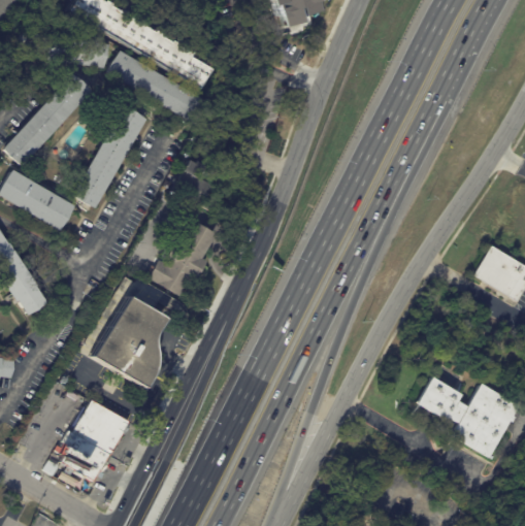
[(18,0),(3,25),(0,23),(0,0),(18,0)]
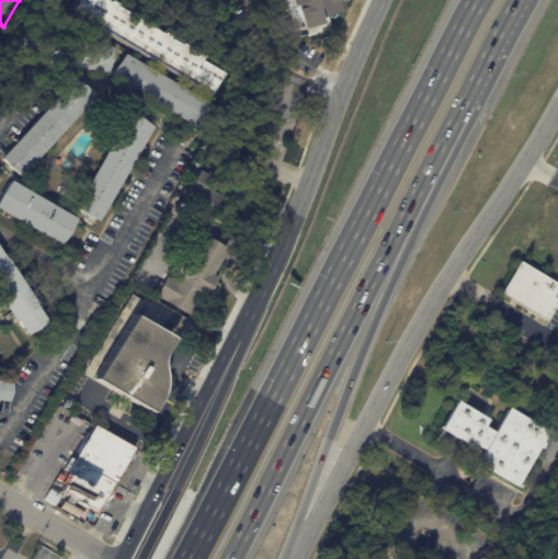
[(73,12),(80,0),(105,0),(111,3),(112,1),(120,6),(118,8),(128,14),(129,12),(137,16),(136,19),(147,25),(148,23),(156,27),(155,30),(164,35),(166,34),(173,38),(172,40),(183,46),(184,44),(192,48),(190,50),(201,57),(202,55),(206,57),(203,61),(226,76),(214,97),(73,12)]
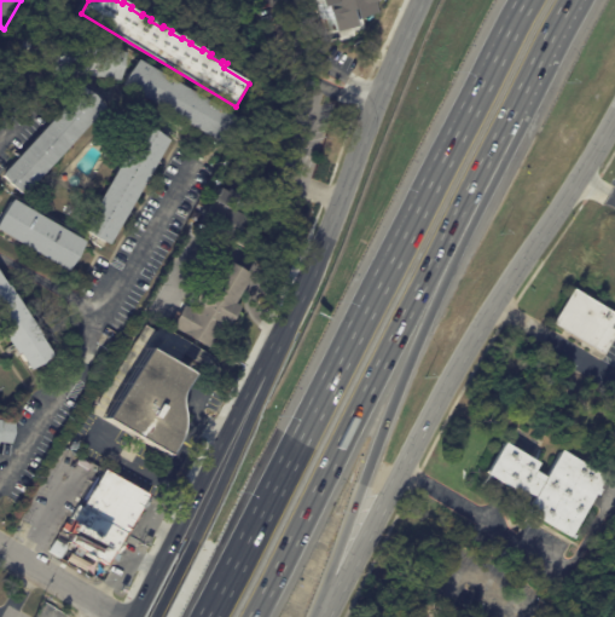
[(24,61),(28,34),(129,48),(126,75),(24,61)]
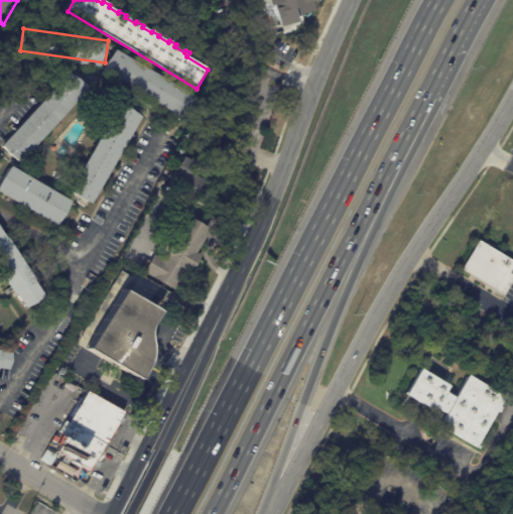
[(190,122),(106,72),(118,50),(205,102),(193,122),(190,122)]
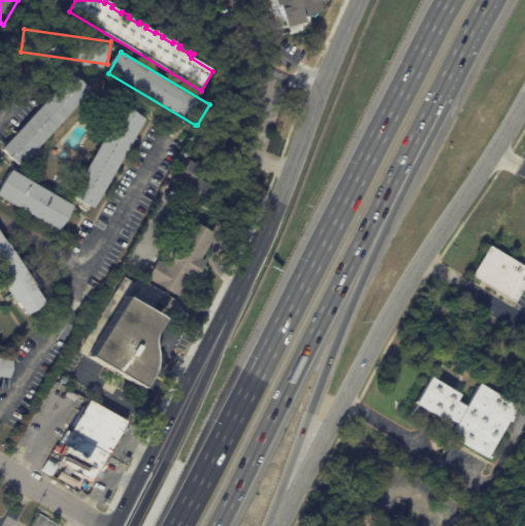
[(22,167),(3,150),(73,74),(92,93),(22,167)]
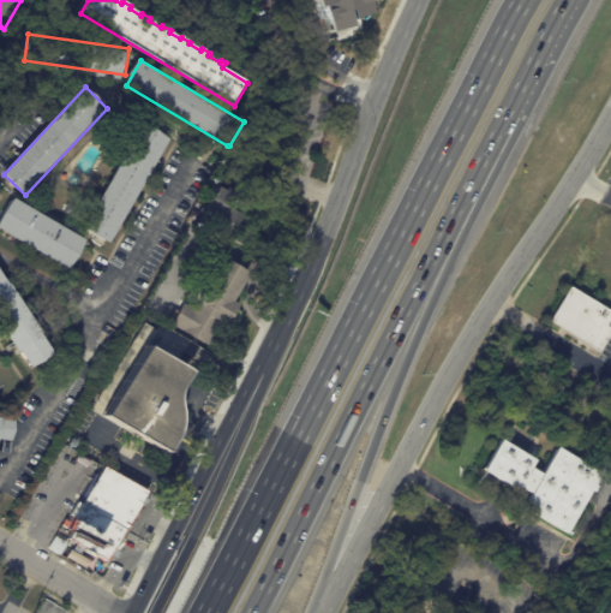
[(163,154),(111,244),(85,228),(145,125),(172,141),(163,154)]
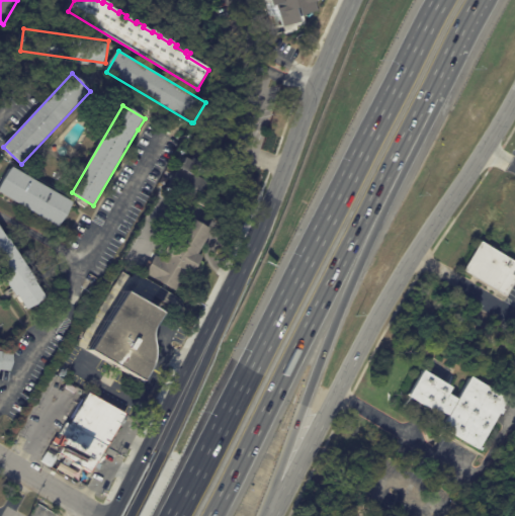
[(202,163),(197,172),(200,173),(199,176),(210,182),(209,185),(219,190),(207,209),(195,202),(196,201),(171,186),(187,157),(193,161),(195,159),(202,163)]
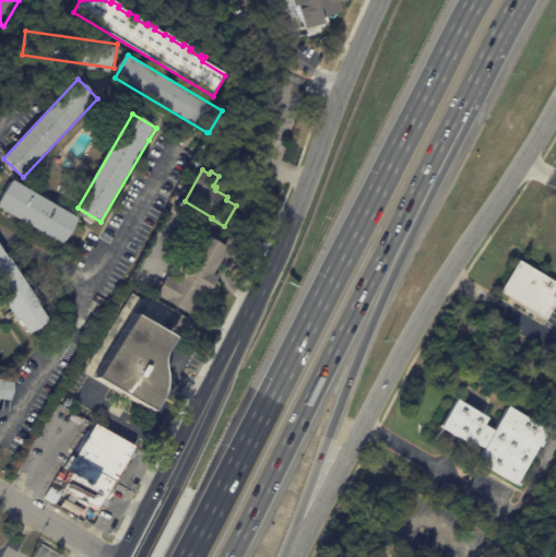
[(78,220),(63,245),(0,208),(0,202),(12,181),(78,220)]
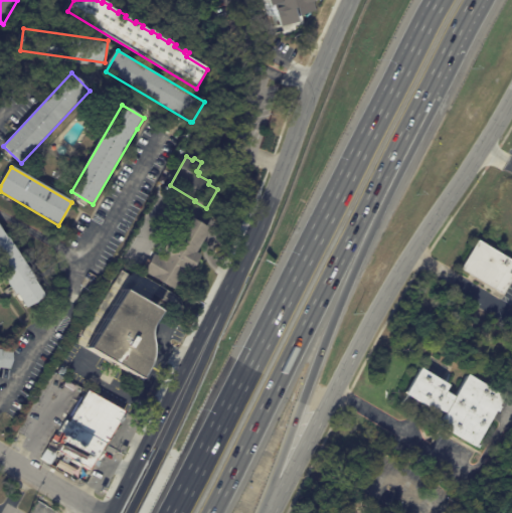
[(210,230),(196,253),(201,257),(190,274),(186,271),(175,290),(142,270),(149,259),(151,261),(155,253),(164,260),(166,255),(161,252),(169,239),(173,242),(189,216),(210,230)]
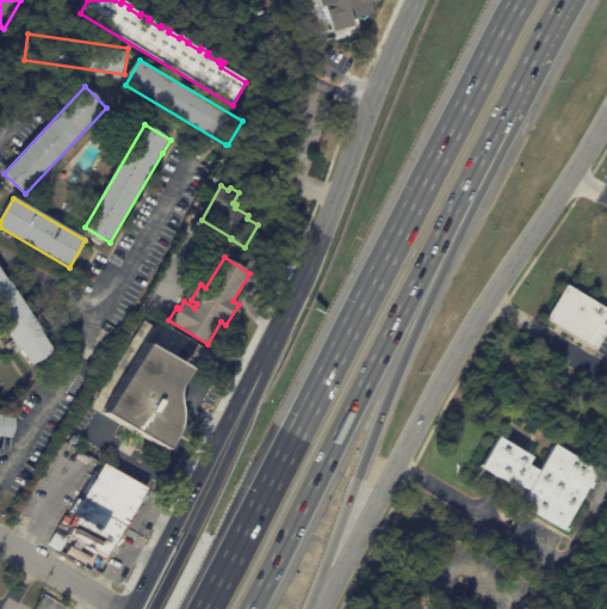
[(0,269),(6,278),(8,278),(41,327),(39,328),(51,346),(30,361),(19,344),(18,345),(0,318),(0,269)]
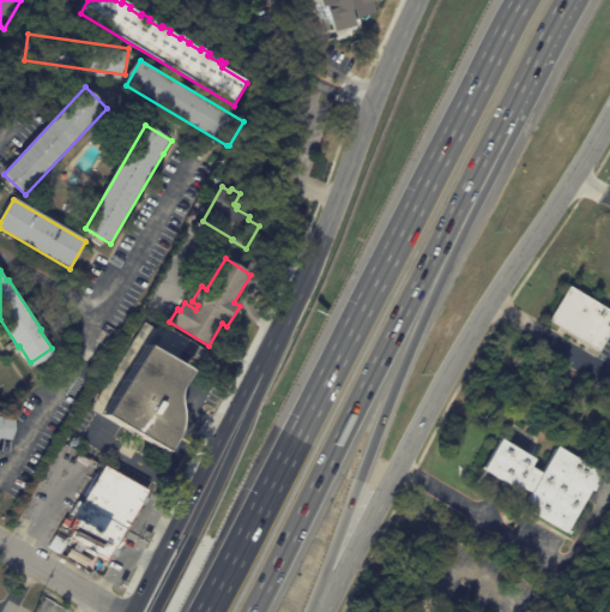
[(609,337),(603,349),(551,319),(572,283),(609,305),(609,337)]
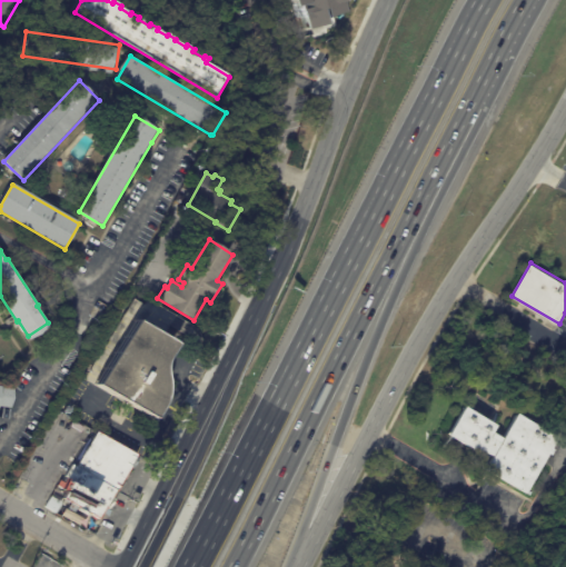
[(165,338),(176,346),(168,357),(166,364),(165,367),(165,372),(168,387),(168,395),(167,398),(165,406),(156,420),(99,385),(137,322),(165,338)]
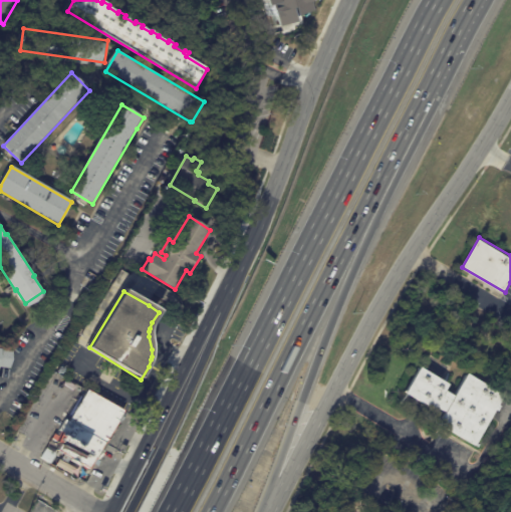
[(11,345),(14,345),(12,363),(0,361),(0,344),(1,345),(1,344),(11,345)]
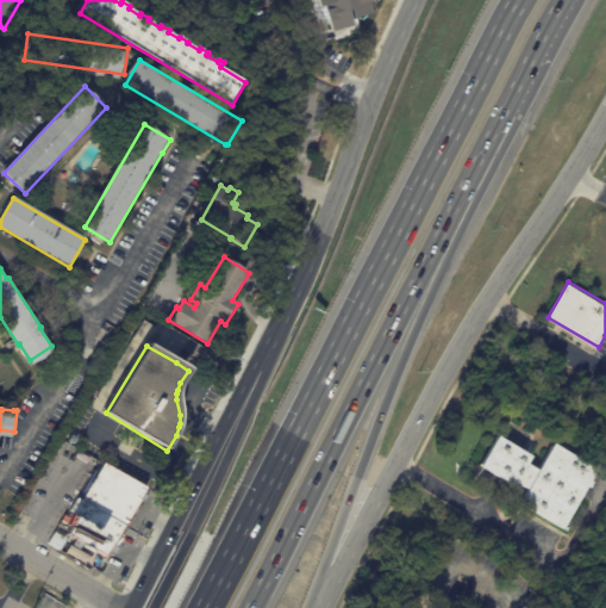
[(504,436),(533,454),(529,461),(541,469),(556,441),(600,467),(594,479),(597,481),(594,485),(592,484),(567,527),(523,501),(530,488),(518,481),(517,484),(482,464),(499,434),(504,436)]
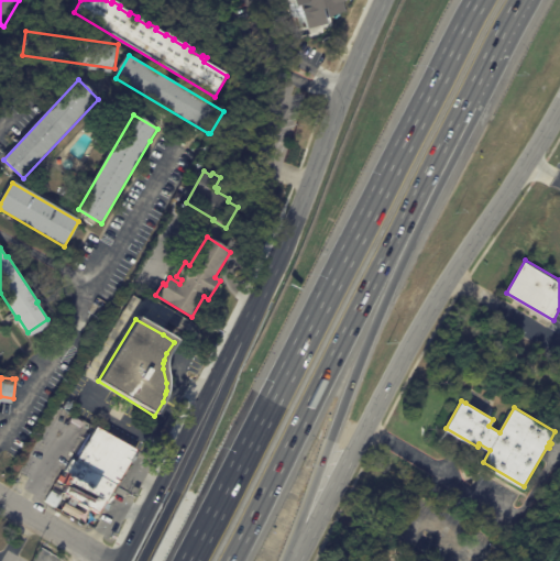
[(139,449),(101,510),(68,490),(72,484),(61,477),(64,472),(68,474),(70,470),(78,473),(84,463),(78,459),(99,425),(139,449)]
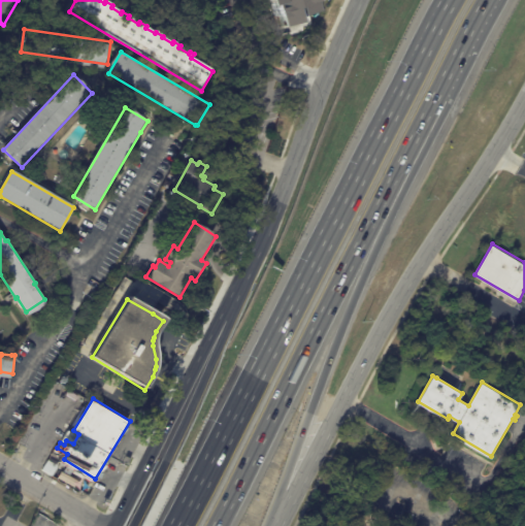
[(60,460),(50,455),(43,469),(53,473),(60,460)]
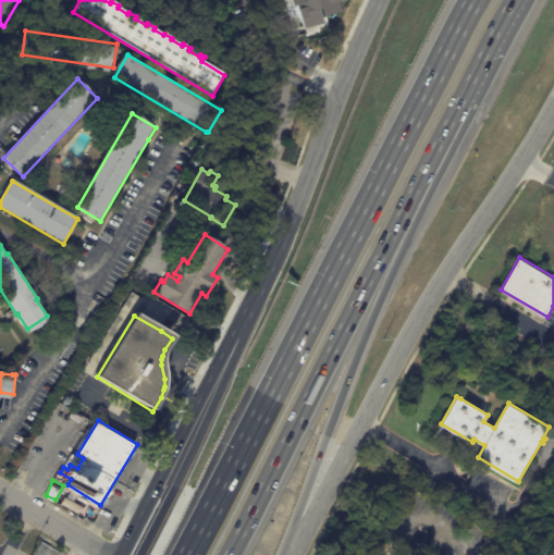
[(34,554),(47,554),(51,545),(40,541),(34,554)]
